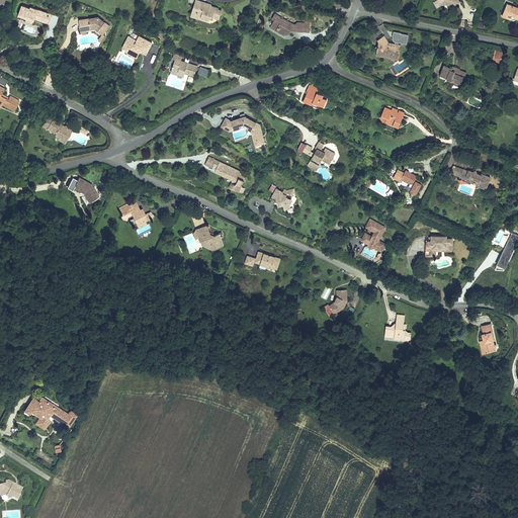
[(203,5),(193,1),(190,8),(194,10),(192,16),(199,19),(198,22),(202,23),(204,20),(206,18),(213,21),(217,12),(208,9),(205,11),(201,9),(203,5)]
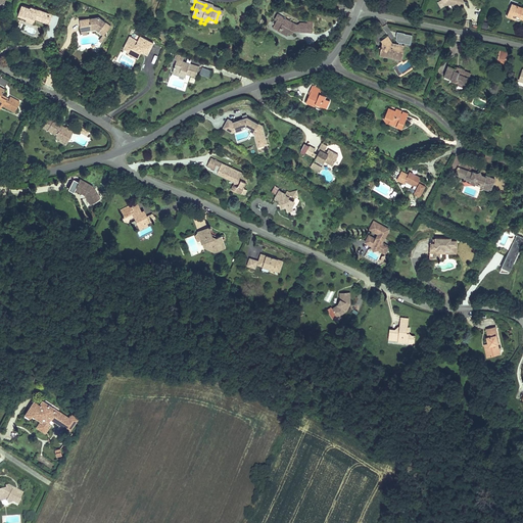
[(522,8),(511,3),(505,16),(514,20),(516,17),(520,19),(522,19),(522,8)]
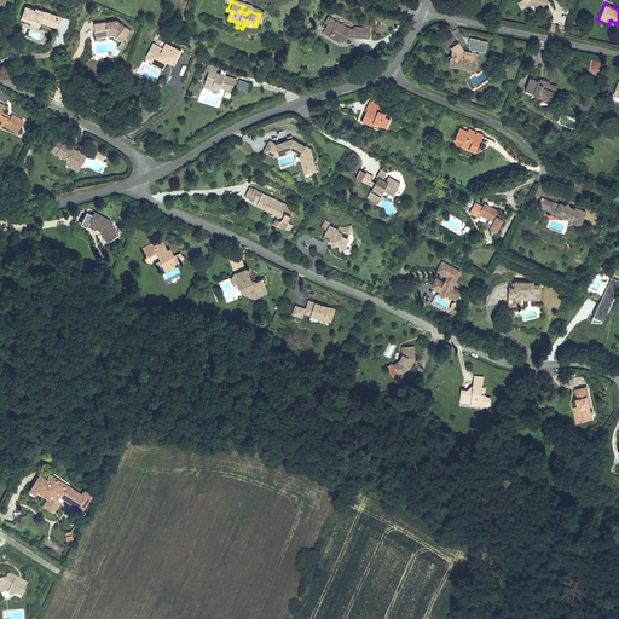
[(63,21),(38,11),(38,13),(27,10),(23,23),(32,25),(30,28),(38,30),(39,24),(44,27),(59,32),(63,21)]
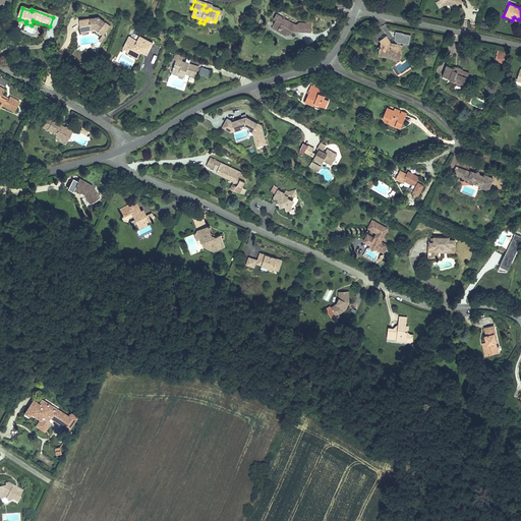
[(195,10),(191,8),(187,17),(199,22),(200,19),(193,16),(195,10)]
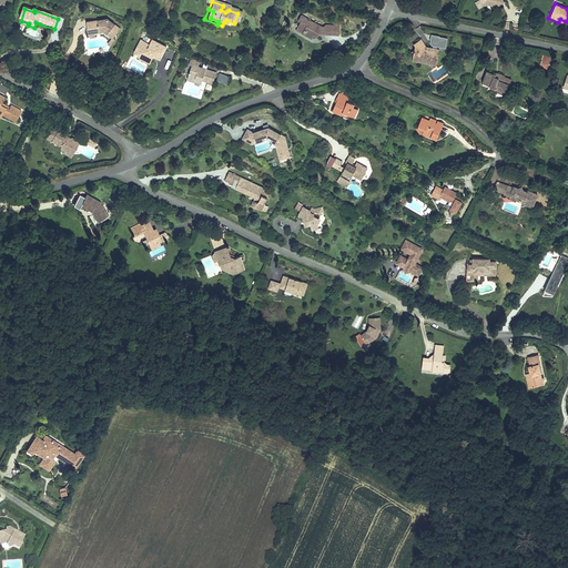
[(318,26),(297,14),(295,20),(297,21),(294,27),(301,30),(300,32),(310,38),(311,34),(314,36),(316,31),(321,33),(328,36),(334,38),(338,28),(332,26),(332,28),(324,24),(323,27),(318,26)]
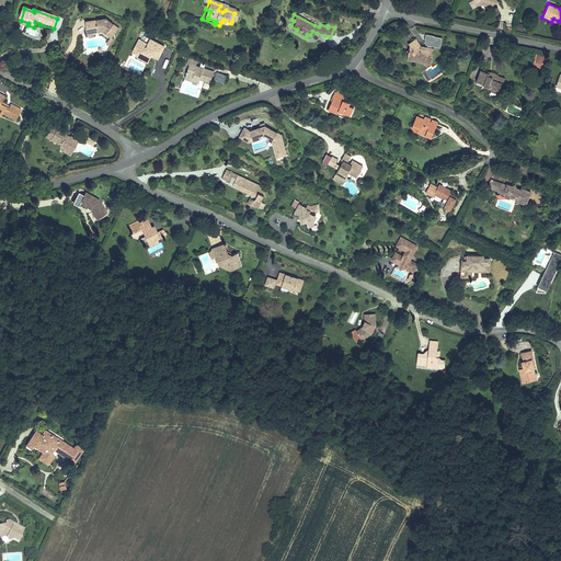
[(57,19),(54,29),(60,31),(64,20),(57,19)]
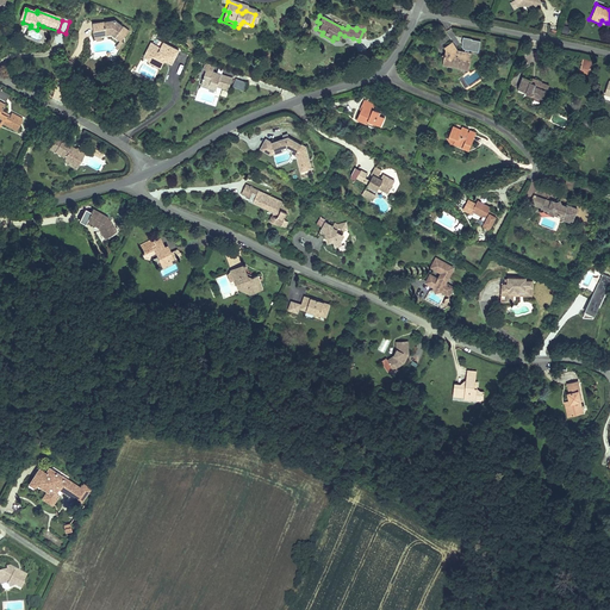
[(113,22),(92,24),(93,36),(100,35),(100,37),(111,36),(117,41),(120,35),(124,37),(125,38),(129,31),(113,22)]
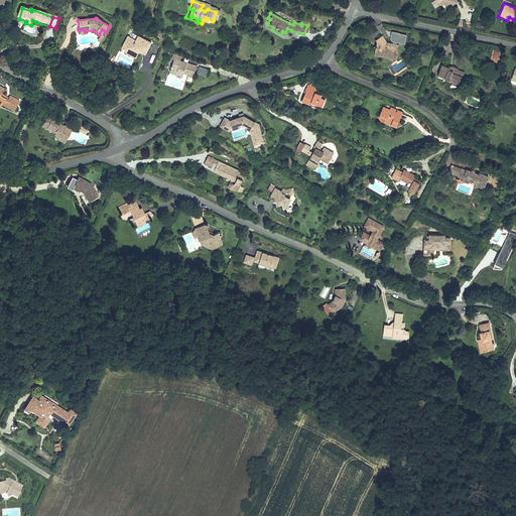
[(384,44),(376,47),(378,51),(376,52),(378,56),(382,54),(384,58),(387,57),(389,60),(395,58),(394,54),(396,46),(395,46),(396,44),(404,46),(406,37),(399,35),(397,39),(391,37),(390,42),(393,43),(392,45),(387,44),(385,45),(384,44)]
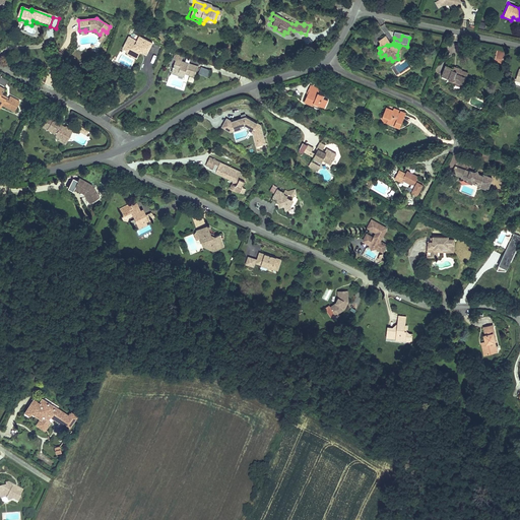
[(137,43),(129,39),(125,49),(130,51),(132,58),(138,62),(142,54),(147,56),(152,45),(139,39),(137,43)]
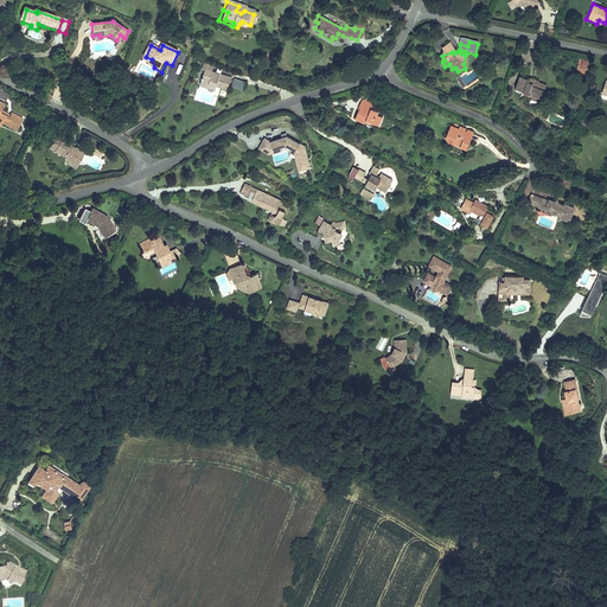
[(442,50),(445,55),(452,52),(453,53),(455,52),(452,45),(442,50)]
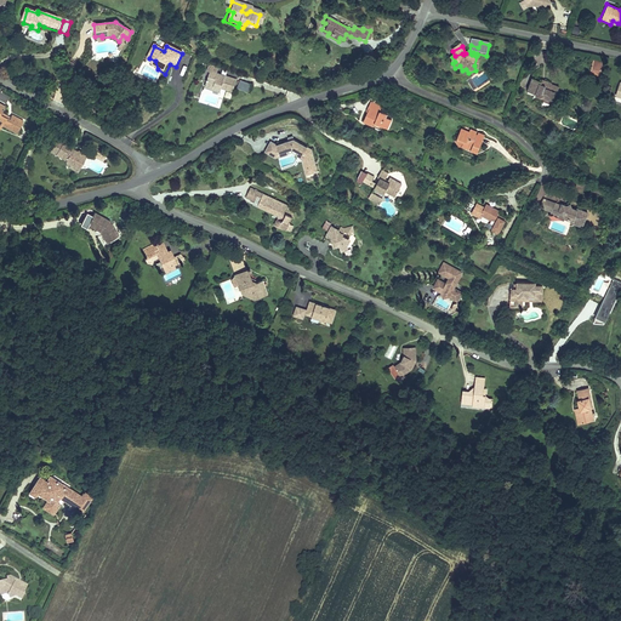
[(155,61),(149,58),(147,63),(158,69),(155,61)]
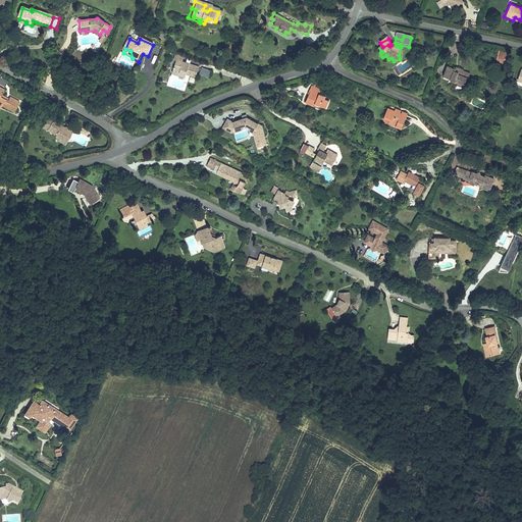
[(497,54),(494,58),(499,60),(498,62),(503,64),(505,58),(497,54)]
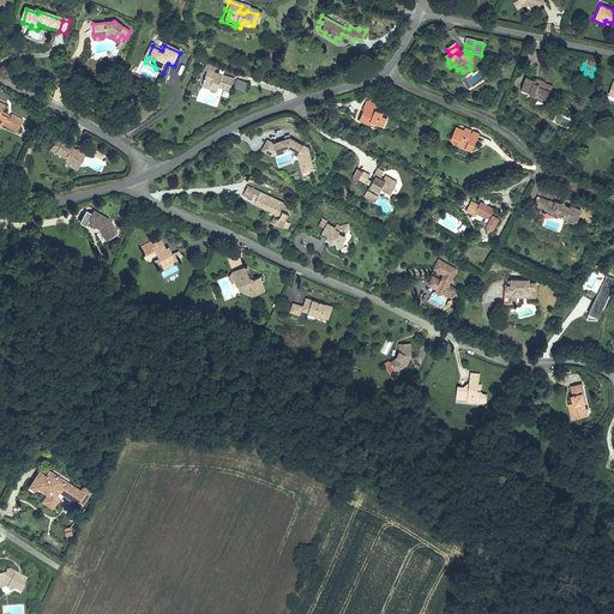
[(215,73),(217,68),(206,65),(204,71),(208,72),(202,85),(210,89),(212,84),(218,88),(230,91),(234,80),(215,73)]
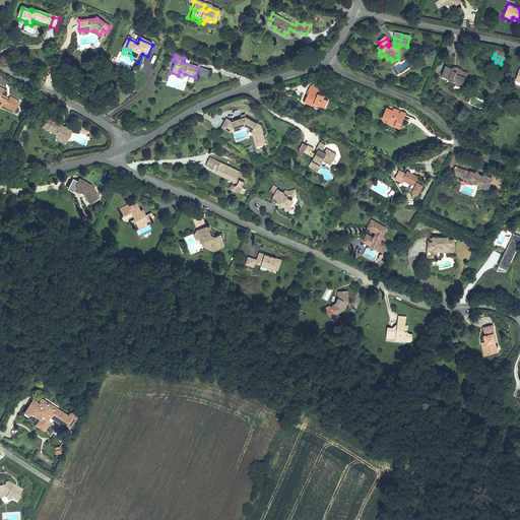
[(497,60),(493,58),(491,64),(499,67),(501,64),(496,62),(497,60)]
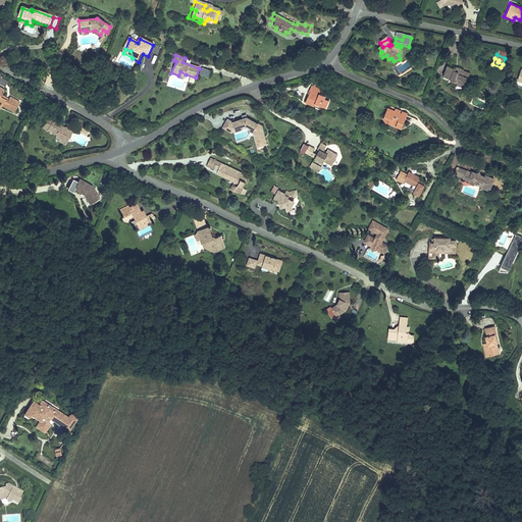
[(202,66),(199,73),(210,77),(213,70),(202,66)]
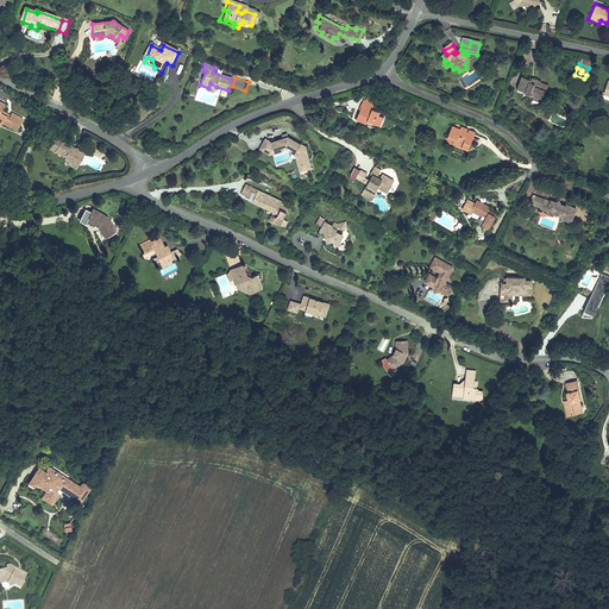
[(521,79),(515,92),(527,96),(531,96),(540,101),(545,94),(541,93),(544,88),(540,86),(539,85),(532,81),(529,82),(521,79)]
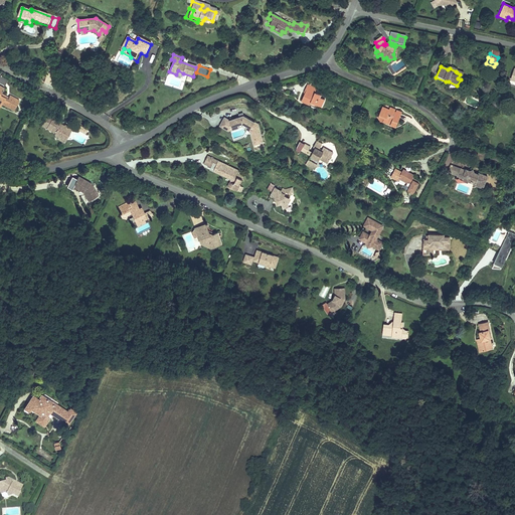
[(0,104),(1,103),(13,109),(17,100),(8,95),(7,97),(0,92),(3,88),(0,86),(0,104)]
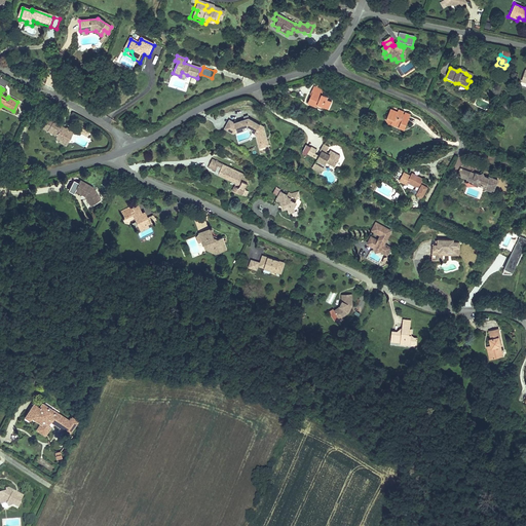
[(312,91),(305,108),(313,111),(315,108),(322,111),(326,113),(329,106),(325,104),(326,102),(318,99),(320,96),(312,91)]
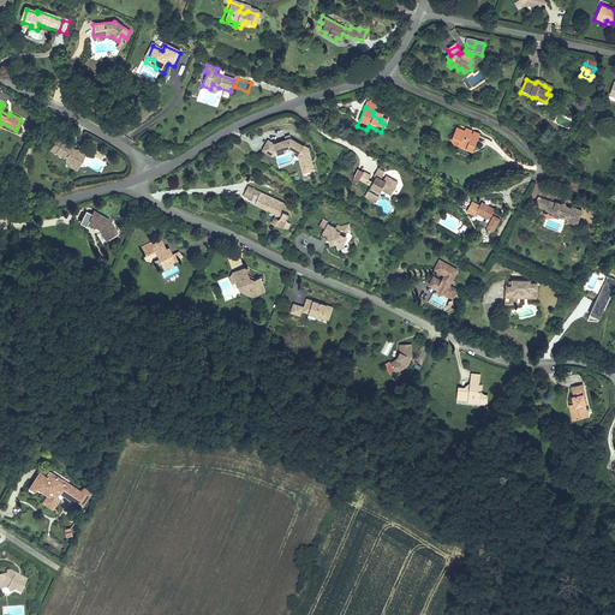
[(454,149),(455,147),(464,150),(466,145),(472,149),(476,139),(475,137),(473,136),(471,136),(470,137),(470,138),(467,137),(470,133),(463,130),(461,133),(453,130),(448,143),(447,144),(448,145),(448,147),(449,148),(452,149),(454,149)]
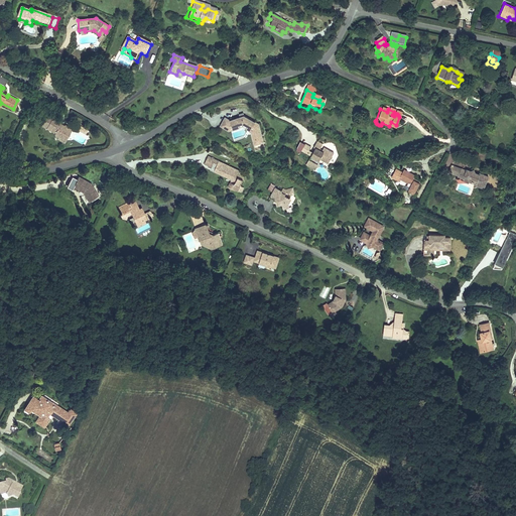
[(55,134),(57,138),(70,136),(66,125),(63,127),(60,125),(62,123),(45,115),(40,127),(55,134)]
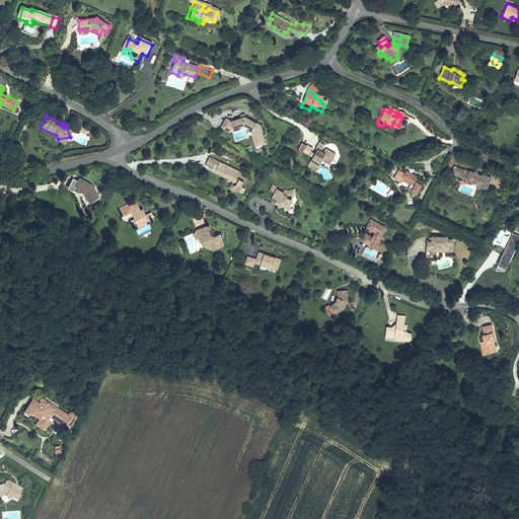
[(226,121),(221,129),(228,133),(231,132),(231,129),(238,128),(237,127),(242,125),(246,127),(246,126),(254,130),(253,133),(249,133),(253,147),(263,145),(257,128),(242,118),(229,122),(226,121)]
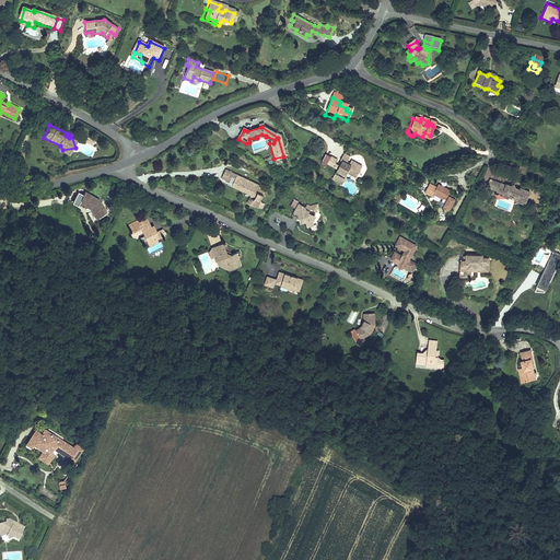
[(76,148),(62,150),(62,152),(72,156),(80,139),(72,136),(71,136),(76,148)]
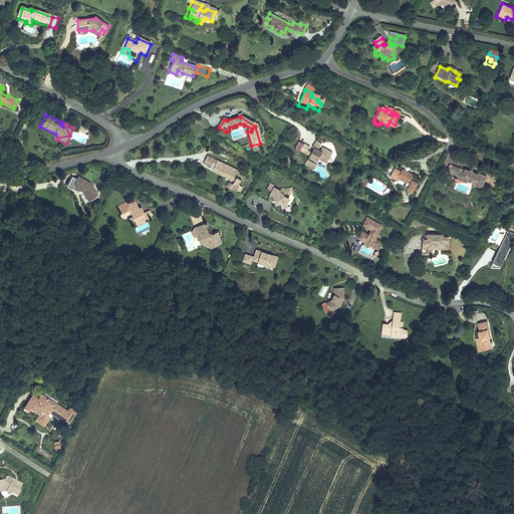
[(313,152),(317,154),(320,147),(314,144),(311,151),(313,152)]
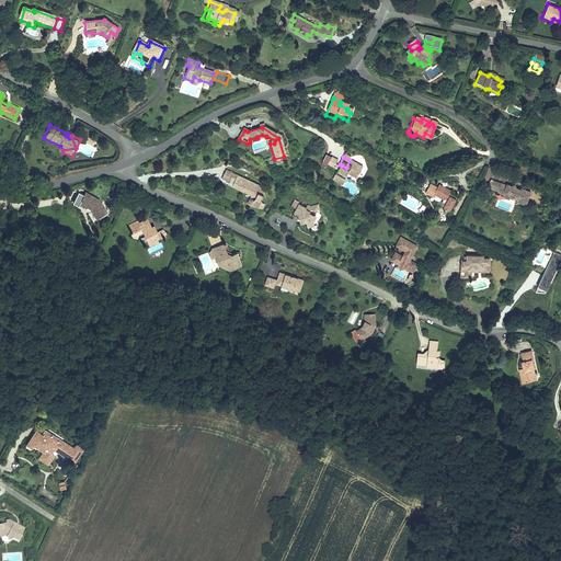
[(325,169),(332,172),(334,168),(335,164),(329,162),(325,169)]
